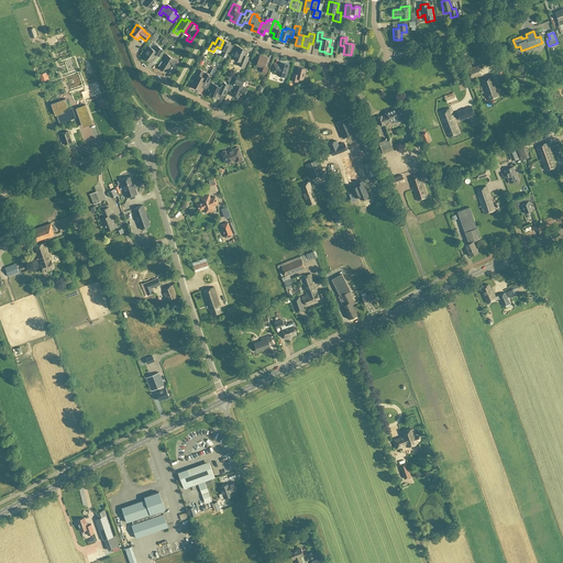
[(230,43),(223,41),(220,48),(223,51),(220,56),(225,58),(232,45),(229,44),(230,43)]
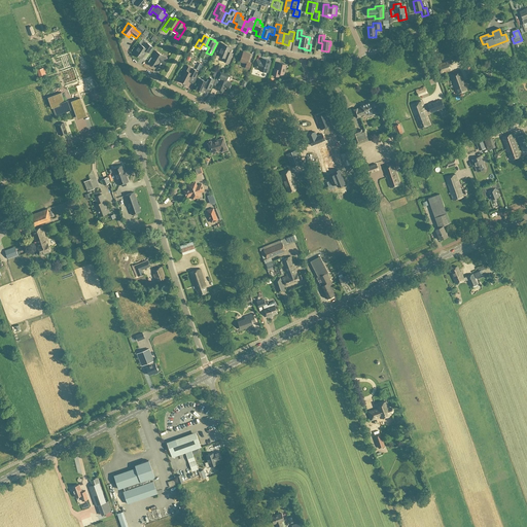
[(134,54),(141,59),(145,51),(148,54),(152,47),(147,43),(144,47),(140,45),(134,54)]
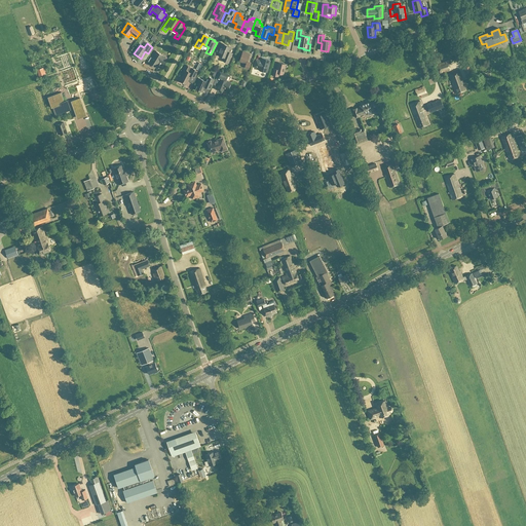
[(222,44),(218,55),(223,58),(222,61),(228,64),(232,53),(228,51),(230,47),(222,44)]
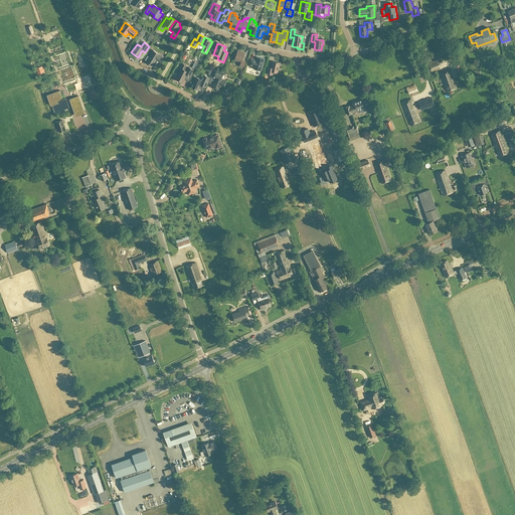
[(150,54),(146,62),(152,66),(156,60),(160,63),(164,58),(159,55),(159,54),(152,50),(149,54),(150,54)]
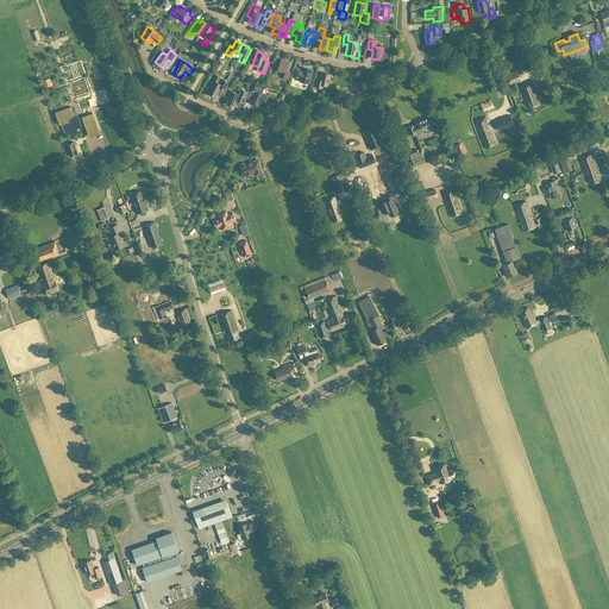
[(289,63),(281,61),(277,71),(284,74),(283,79),(288,80),(290,73),(286,71),(289,63)]
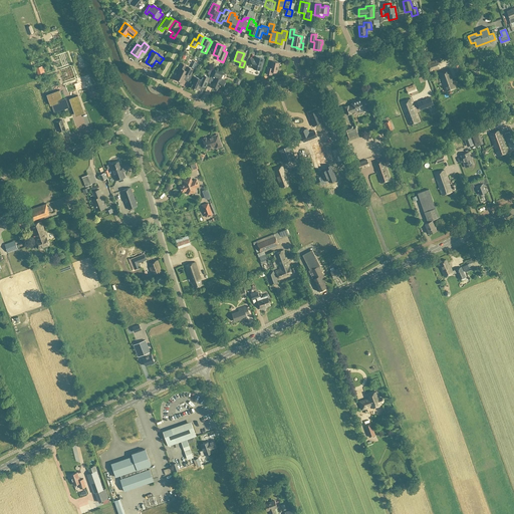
[(253,67),(253,68),(260,71),(264,59),(256,57),(255,60),(250,58),(247,65),(253,67)]
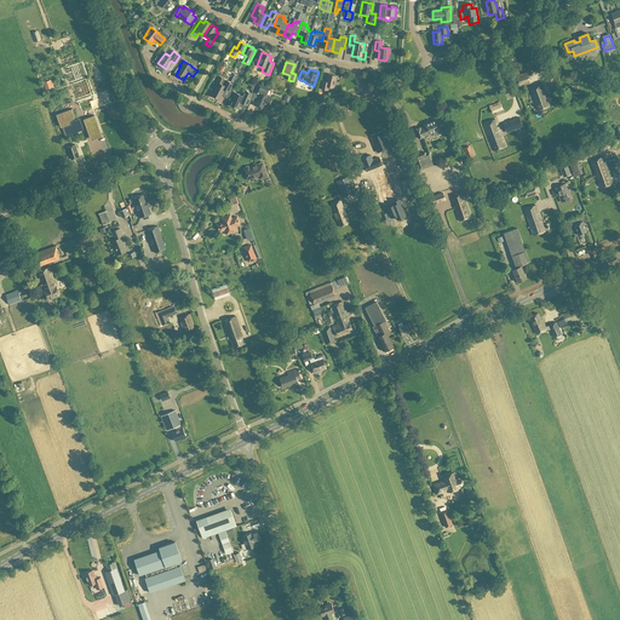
[(518,87),(532,84),(528,72),(515,76),(518,87)]
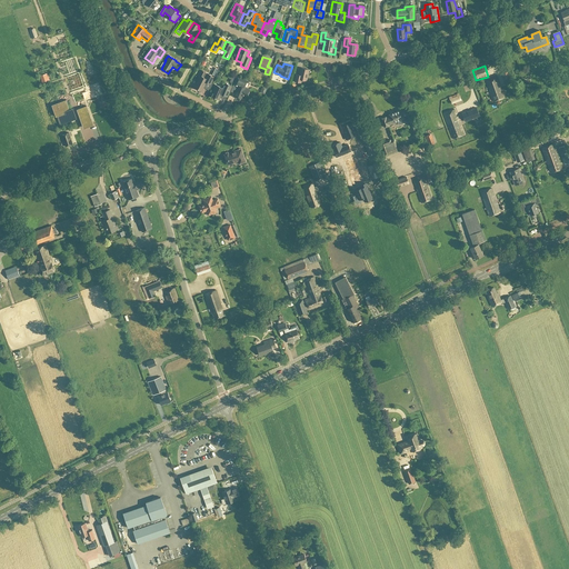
[(299,76),(296,75),(295,81),(301,83),(301,80),(306,81),(309,70),(300,68),(299,76)]
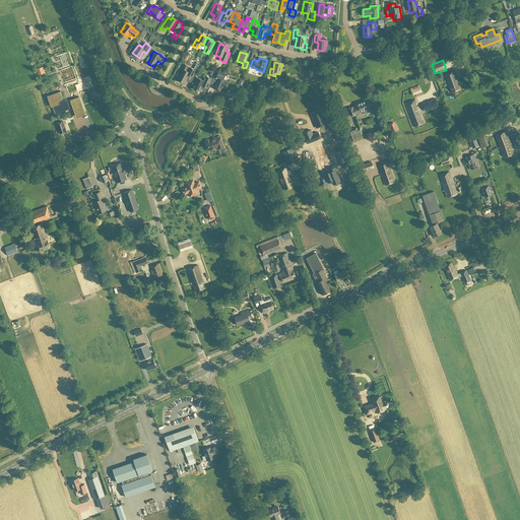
[(185,65),(177,79),(180,81),(184,83),(188,75),(192,77),(195,71),(185,65)]
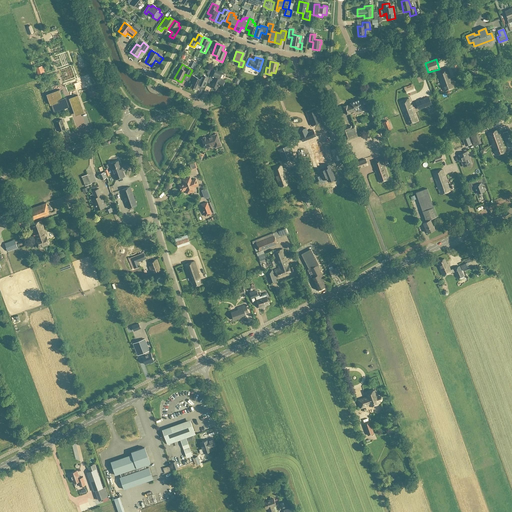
[(223,73),(220,72),(213,69),(209,77),(213,79),(210,86),(217,89),(218,86),(219,86),(221,87),(222,86),(223,86),(224,83),(224,82),(223,82),(224,81),(221,80),(221,79),(220,79),(223,73)]
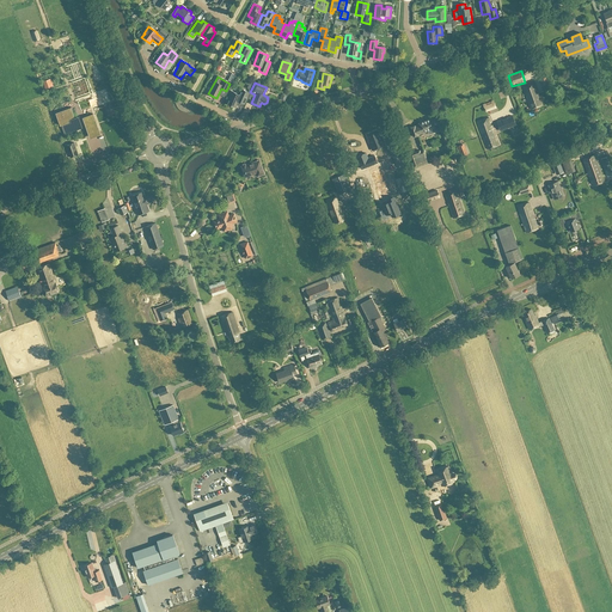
[(526,86),(526,85),(521,86),(531,110),(542,105),(533,83),(530,84),(530,85),(526,86)]
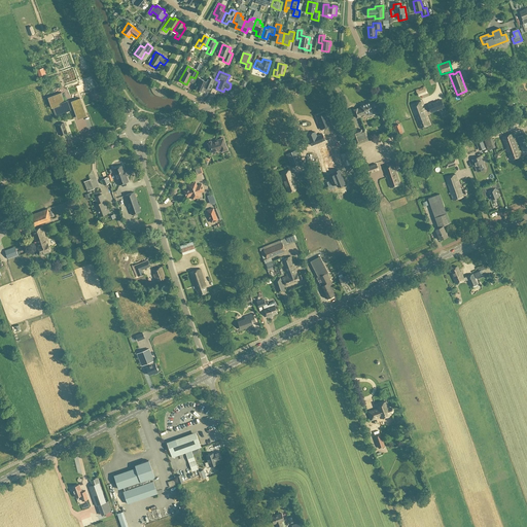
[(200,79),(196,90),(203,93),(205,88),(210,90),(211,88),(214,79),(209,77),(203,80),(200,79)]
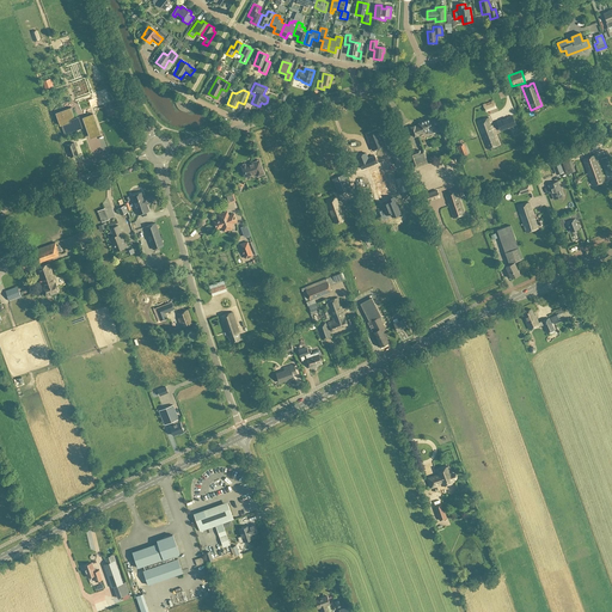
[(485,111),(495,108),(493,102),(483,105),(485,111)]
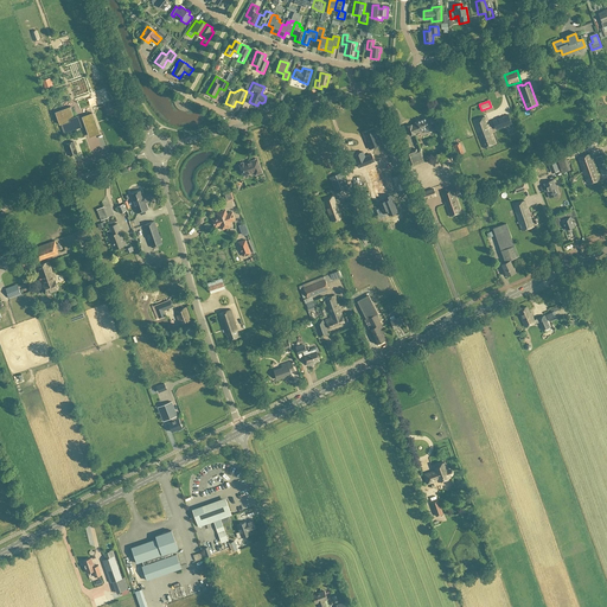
[(57,113),(61,125),(64,133),(64,132),(80,126),(76,116),(74,117),(70,107),(70,108),(57,113)]
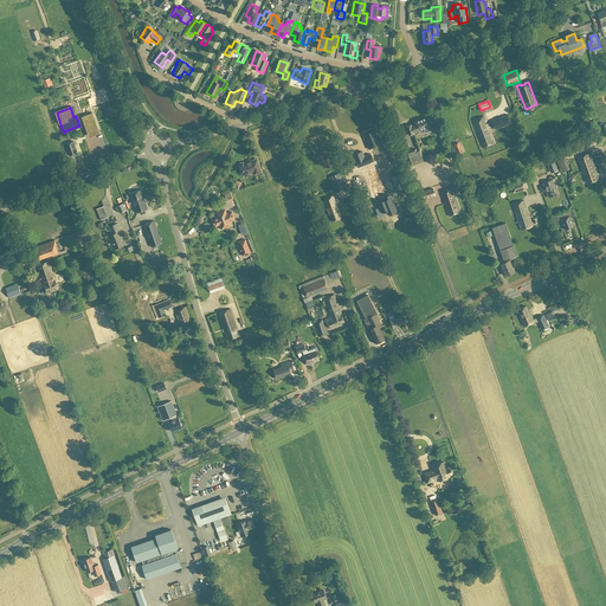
[(98,133),(92,115),(83,117),(90,135),(98,133)]
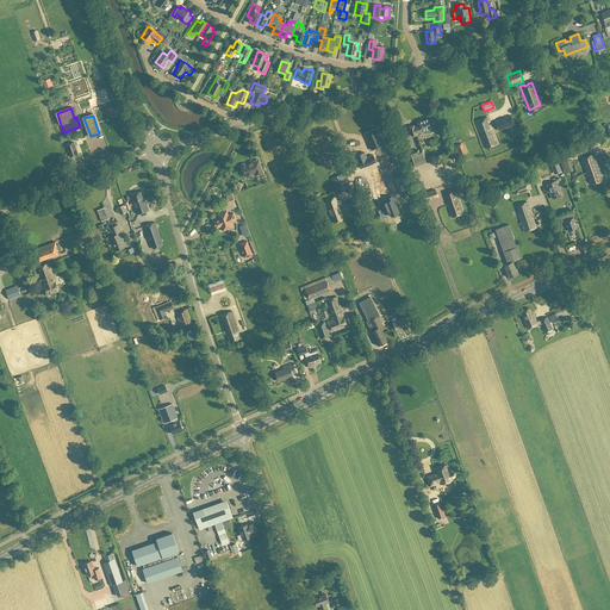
[(511,116),(495,122),(498,131),(515,125),(511,116)]
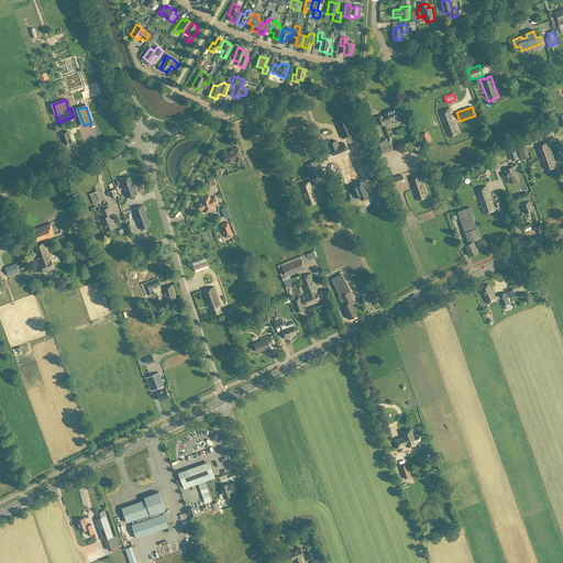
[(400,122),(398,118),(399,118),(397,109),(385,113),(385,116),(382,117),(377,118),(381,127),(385,124),(384,124),(393,121),(393,120),(394,124),(400,122)]
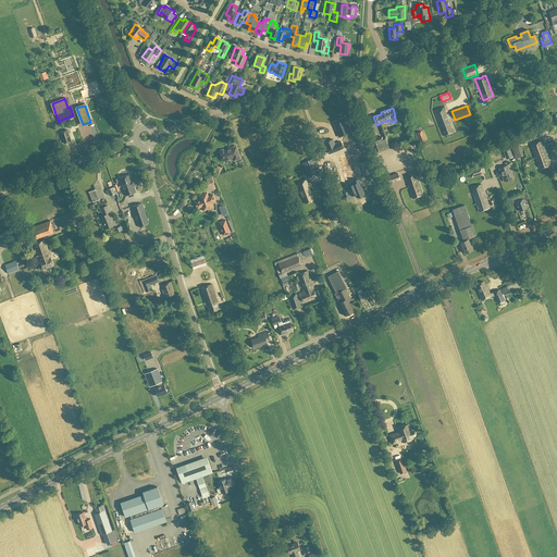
[(445,108),(434,112),(443,136),(454,132),(445,108)]
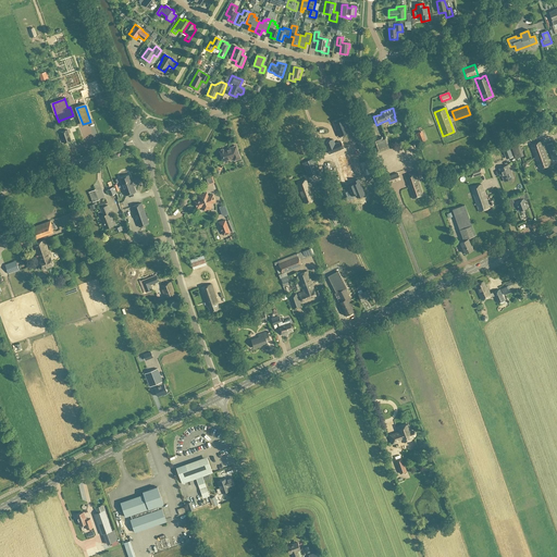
[(345,134),(350,132),(347,124),(346,124),(344,118),(333,122),(335,127),(335,128),(336,128),(337,131),(336,131),(338,137),(344,135),(343,134),(345,134)]
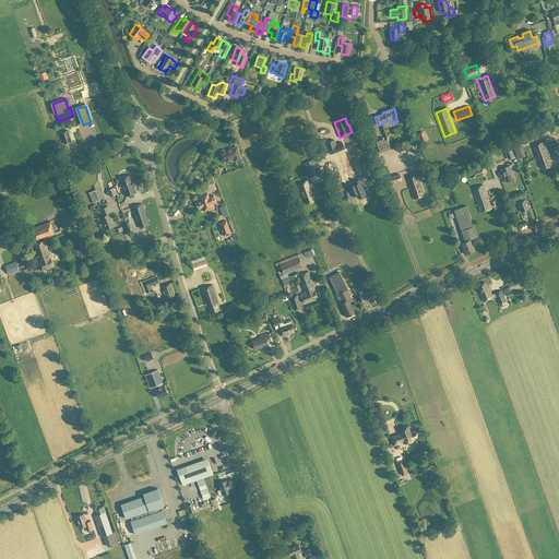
[(543,126),(533,129),(537,139),(546,134),(543,126)]
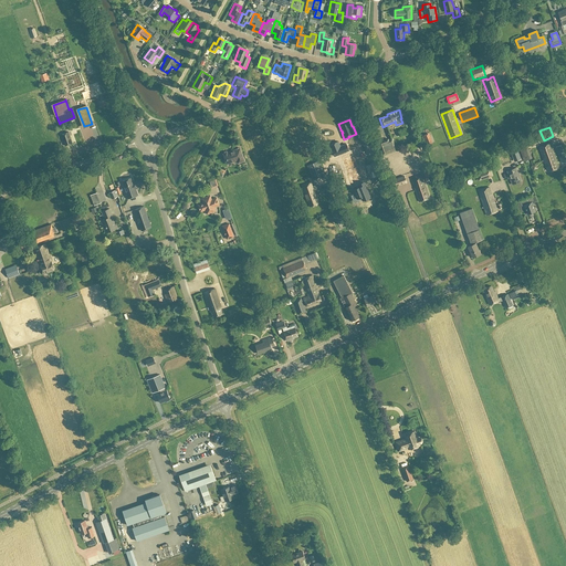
[(67,132),(61,135),(65,146),(72,144),(67,132)]
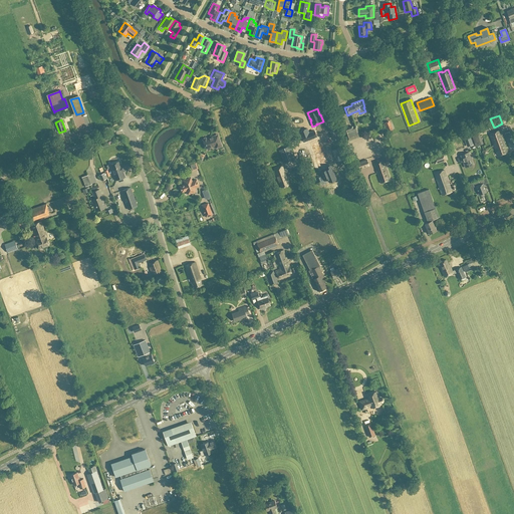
[(488,119),(483,121),(487,131),(492,129),(488,119)]
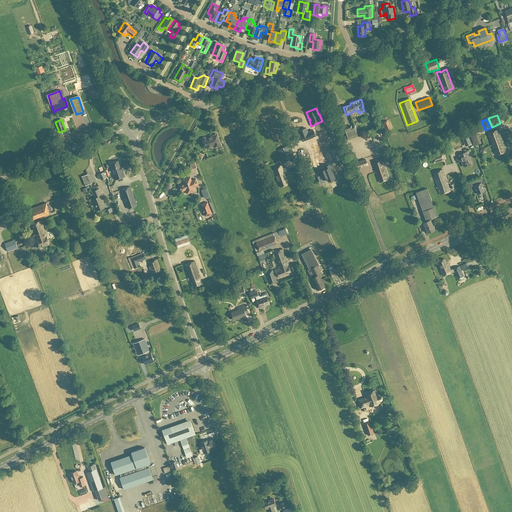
[(332,125),(326,127),(331,141),(337,139),(332,125)]
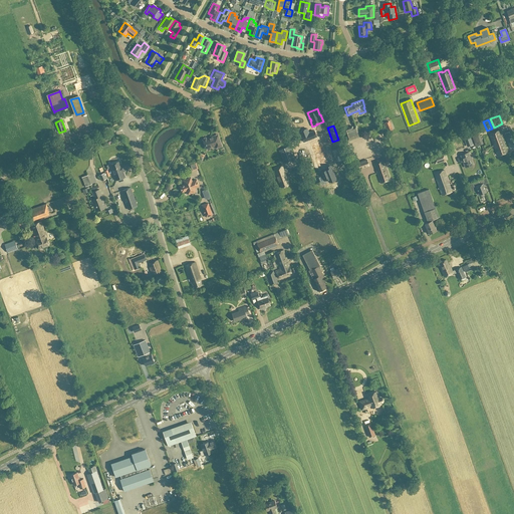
[(352,126),(344,130),(348,141),(359,137),(355,126),(352,127),(352,126)]
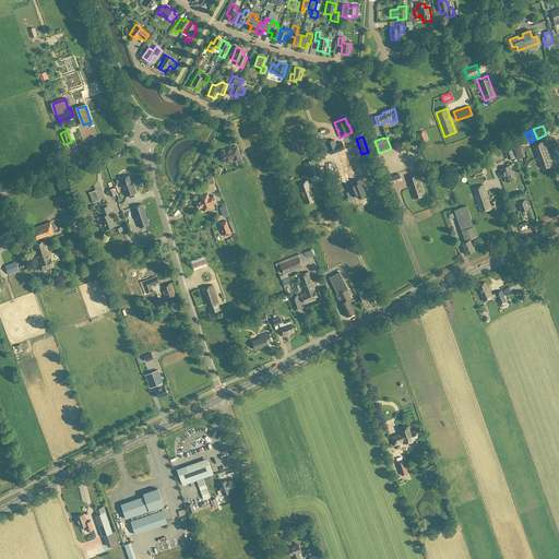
[(330,153),(330,154),(344,149),(342,143),(335,145),(333,140),(332,141),(325,143),(330,153)]
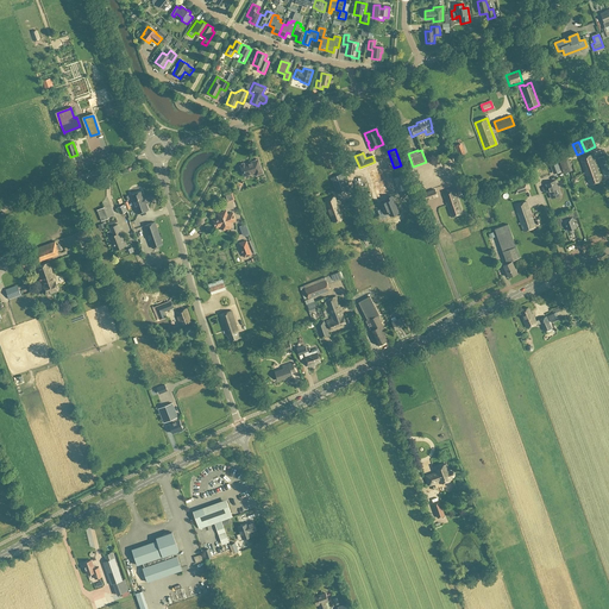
[(546,156),(553,175),(560,171),(553,154),(546,156)]
